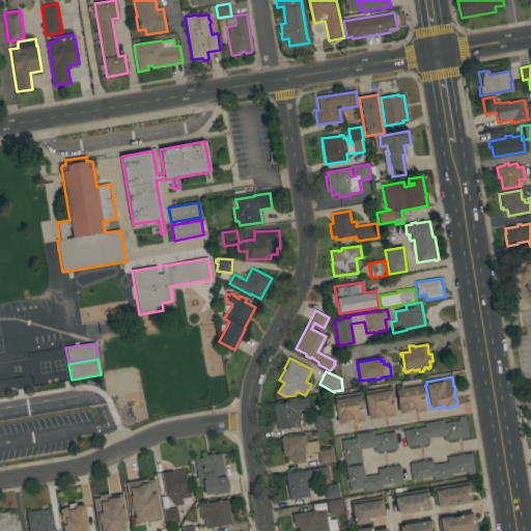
[(401,386),(400,382),(419,379),(420,383),(425,411),(416,413),(416,409),(410,410),(411,412),(399,414),(397,404),(398,404),(395,387),(401,386)]
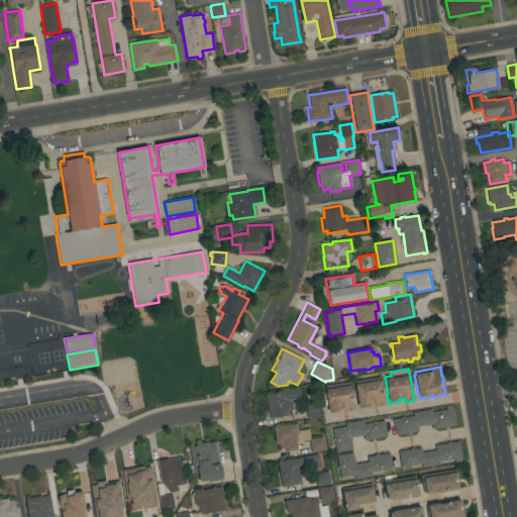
[(381,377),(384,397),(383,397),(385,405),(376,406),(375,404),(370,405),(370,406),(358,408),(354,385),(355,385),(354,382),(381,377)]
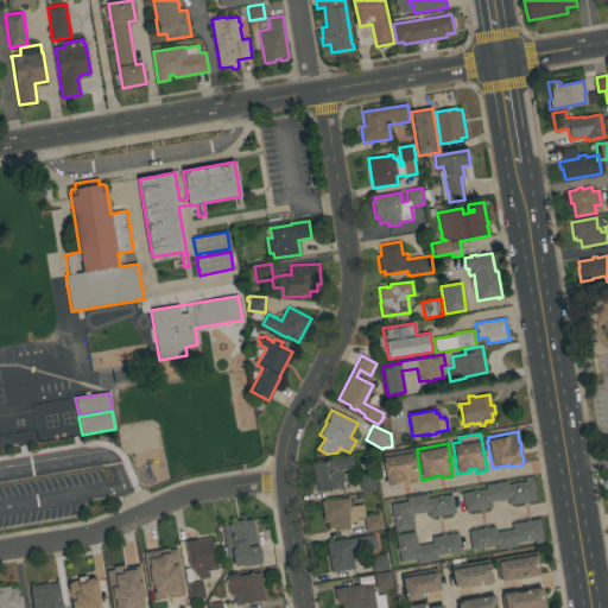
[(411,449),(413,457),(416,467),(415,467),(417,482),(406,483),(406,481),(399,482),(399,483),(396,483),(396,485),(391,486),(391,485),(386,486),(382,463),(384,463),(382,454),(411,449)]
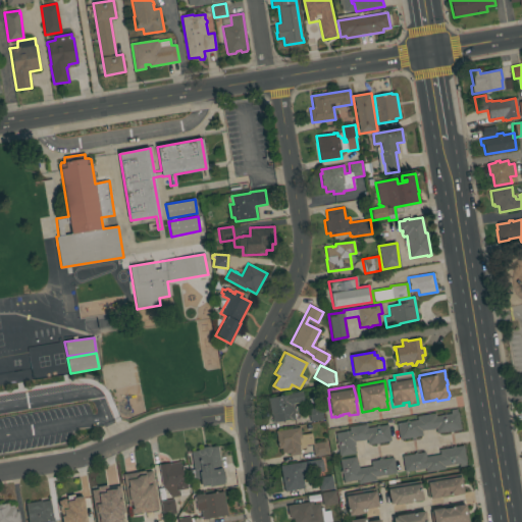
[(295,412),(294,413),(294,414),(296,414),(296,415),(294,416),(295,419),(273,422),(271,409),(268,409),(267,399),(271,398),(270,392),(277,389),(278,397),(288,395),(288,394),(302,392),(304,402),(294,404),(295,412)]
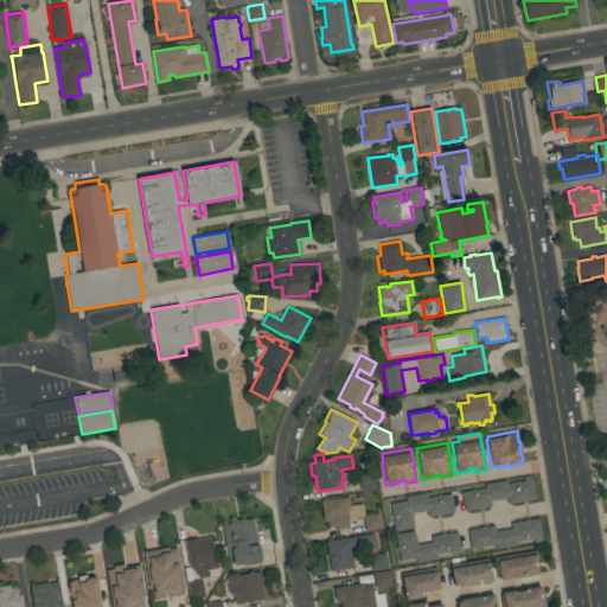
[(360,491),(358,475),(372,473),(375,489),(360,491)]
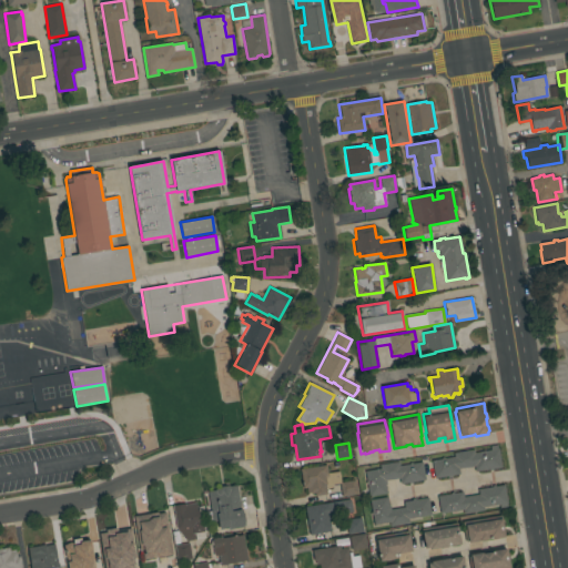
[(474,449),(474,453),(490,450),(489,446),(496,445),(497,449),(498,449),(501,467),(499,467),(499,468),(495,469),(495,468),(493,469),(489,470),(489,469),(475,472),(474,466),(473,466),(473,467),(467,468),(467,467),(458,468),(459,474),(450,476),(452,476),(448,477),(448,476),(435,478),(434,476),(433,476),(432,473),(434,473),(432,460),(442,459),(442,458),(444,457),(444,458),(454,457),(454,453),(474,449)]
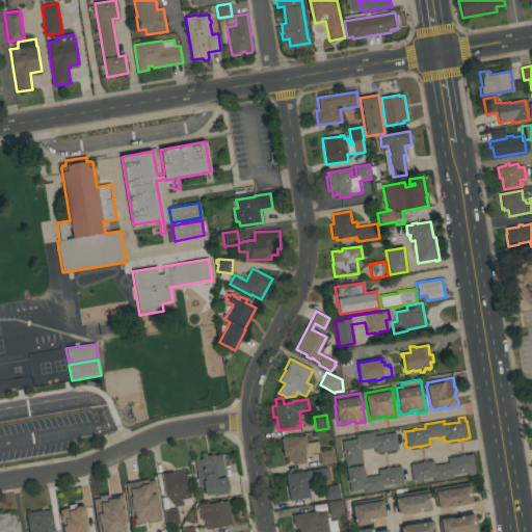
[(373,432),(374,436),(383,434),(386,433),(386,434),(395,432),(398,449),(386,451),(386,452),(382,452),(375,453),(374,448),(373,448),(373,449),(367,450),(367,449),(361,450),(362,454),(361,454),(361,455),(362,455),(362,460),(362,462),(346,464),(342,442),(355,439),(355,435),(373,432)]
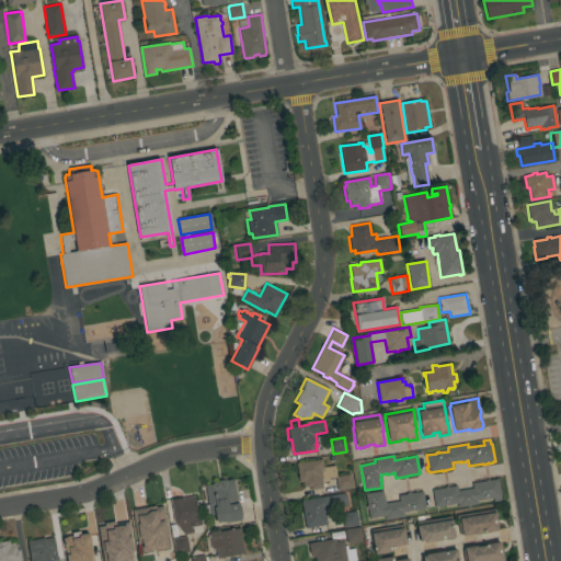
[(322,459),(323,468),(334,466),(336,477),(351,474),(353,488),(338,491),(335,478),(328,479),(329,481),(321,482),(322,488),(311,490),(311,487),(306,488),(306,487),(304,487),(302,482),(299,482),(296,464),(322,459)]
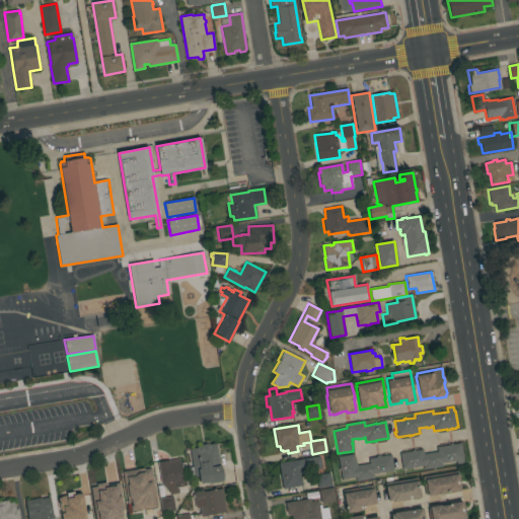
[(202,446),(202,445),(209,444),(216,443),(219,465),(221,465),(221,468),(222,468),(223,477),(223,479),(222,479),(222,482),(208,484),(208,483),(201,484),(200,476),(196,476),(196,475),(194,476),(190,449),(197,448),(197,446),(202,446)]
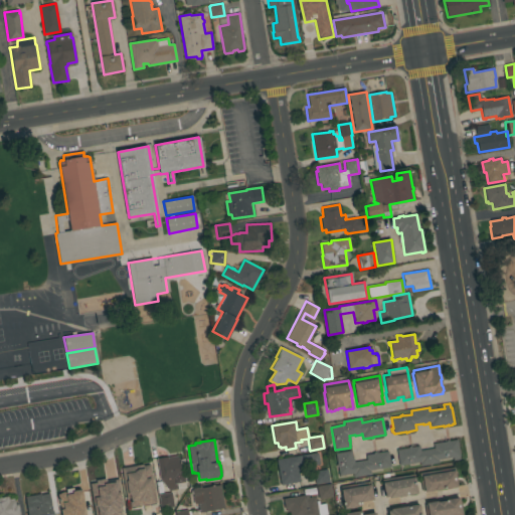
[(408,448),(408,447),(411,446),(411,447),(413,447),(413,446),(417,446),(418,446),(419,451),(434,449),(433,444),(446,442),(446,441),(449,440),(449,441),(452,441),(451,440),(455,440),(456,440),(457,440),(457,441),(458,441),(459,446),(458,446),(460,457),(459,457),(460,460),(453,461),(453,458),(448,458),(448,459),(445,460),(445,459),(444,460),(444,459),(438,460),(439,463),(420,466),(419,463),(416,464),(416,463),(410,464),(410,465),(408,465),(408,464),(399,466),(396,450),(408,448)]
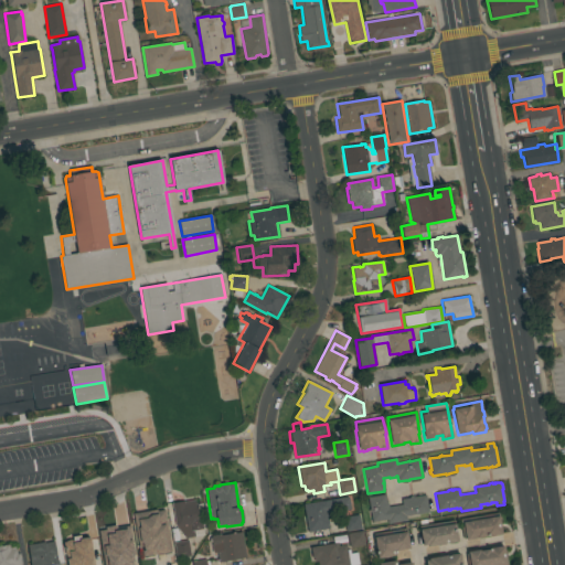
[(403,499),(403,498),(408,497),(408,498),(409,498),(409,497),(413,496),(413,497),(426,494),(428,512),(418,514),(418,515),(416,515),(416,514),(406,515),(406,521),(387,523),(386,520),(372,522),(369,503),(368,503),(368,499),(368,497),(385,494),(385,496),(386,496),(386,502),(386,503),(387,503),(388,507),(402,504),(401,499),(403,499)]
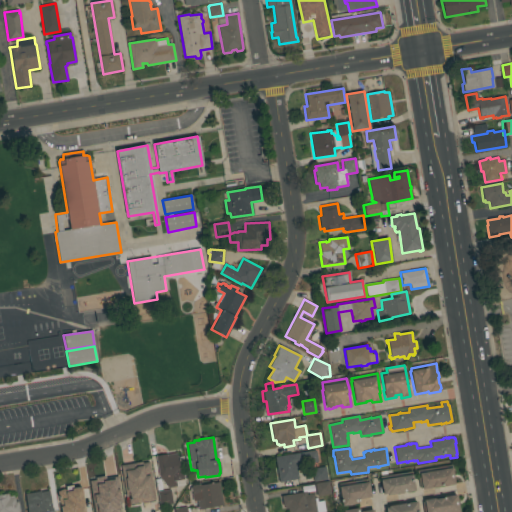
[(156,456),(166,454),(166,455),(176,453),(177,456),(178,456),(179,463),(181,463),(185,485),(167,488),(159,477),(156,456)]
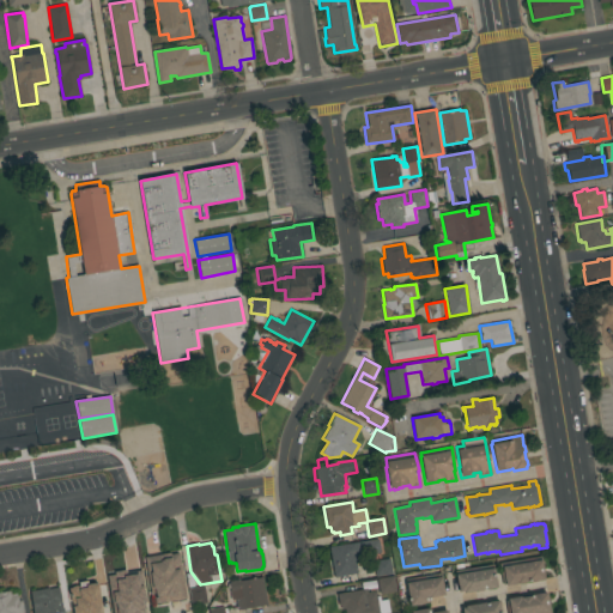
[(329,547),(357,542),(359,557),(365,556),(366,566),(356,568),(357,574),(334,578),(329,547)]
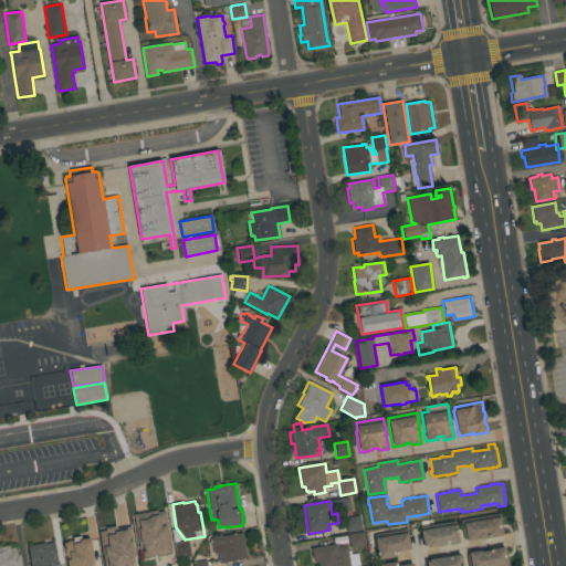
[(171,553),(144,557),(142,549),(139,549),(133,514),(157,511),(157,512),(165,511),(171,553)]
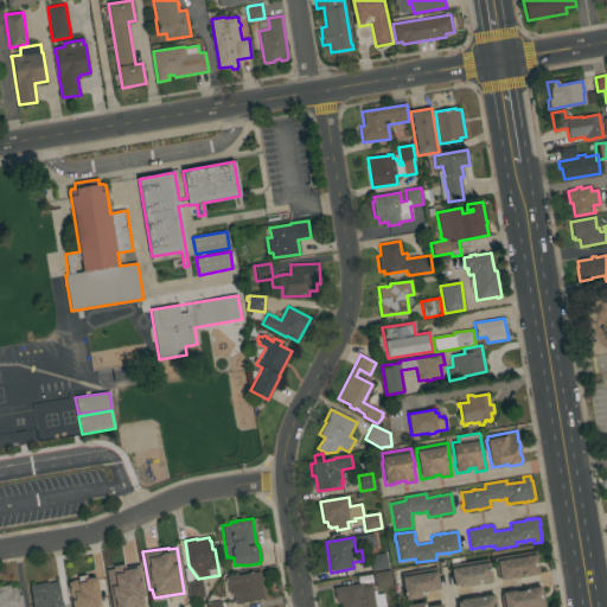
[(535,551),(540,574),(522,576),(513,577),(513,579),(500,580),(500,577),(497,579),(494,557),(535,551)]
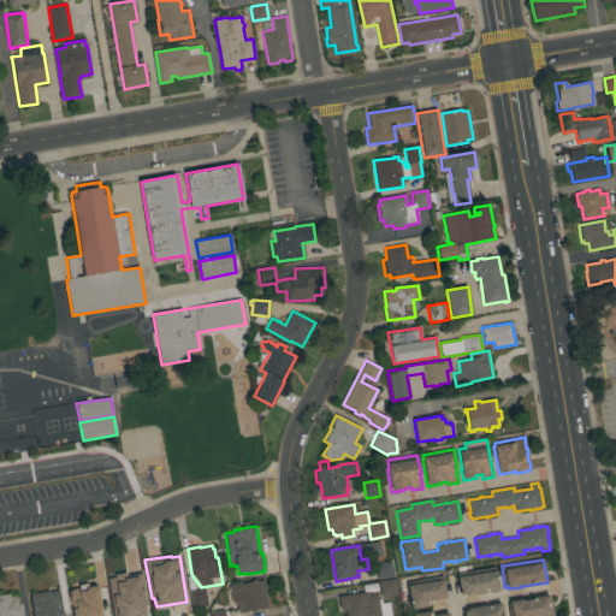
[(394,576),(377,580),(374,564),(391,561),(394,576)]
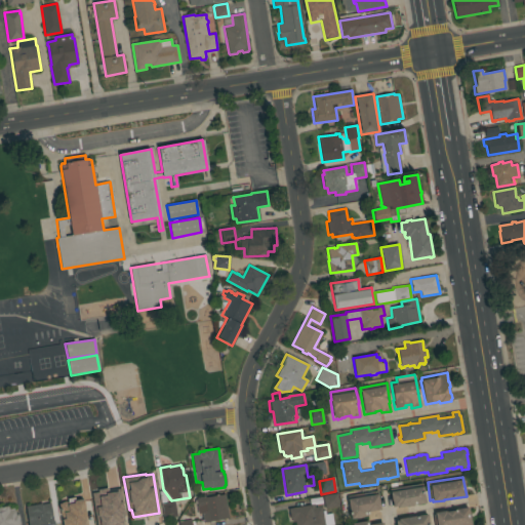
[(421,483),(426,503),(416,505),(416,503),(413,503),(413,506),(397,508),(396,507),(393,508),(390,489),(421,483)]
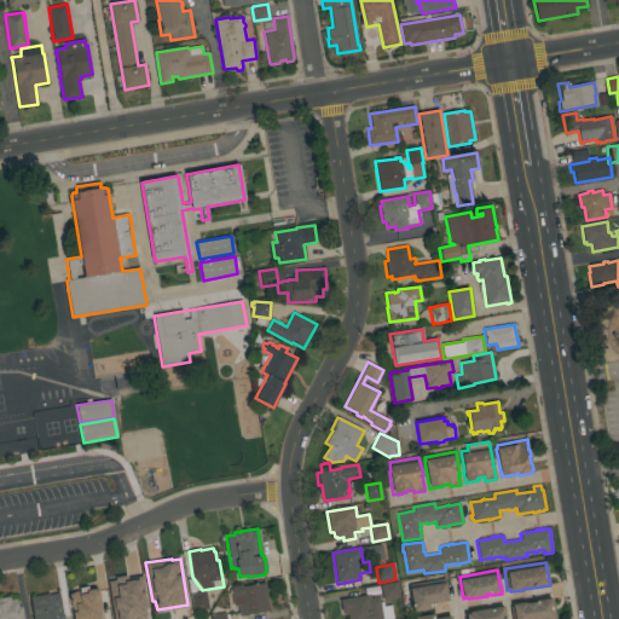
[(115,614),(109,579),(137,576),(140,596),(142,596),(144,608),(140,608),(142,611),(138,612),(138,609),(134,611),(132,601),(128,602),(127,612),(115,614)]
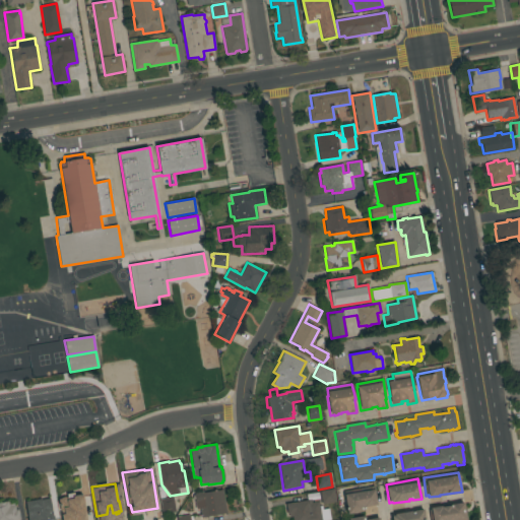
[(374,486),(377,505),(364,507),(365,510),(363,511),(364,512),(347,514),(343,492),(374,486)]
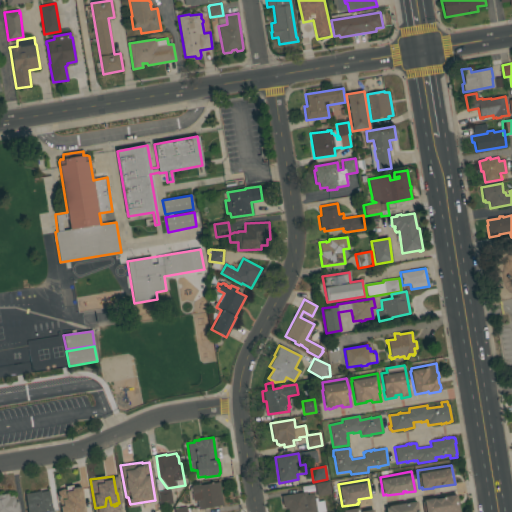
[(330,494),(316,496),(314,483),(328,481),(330,494)]
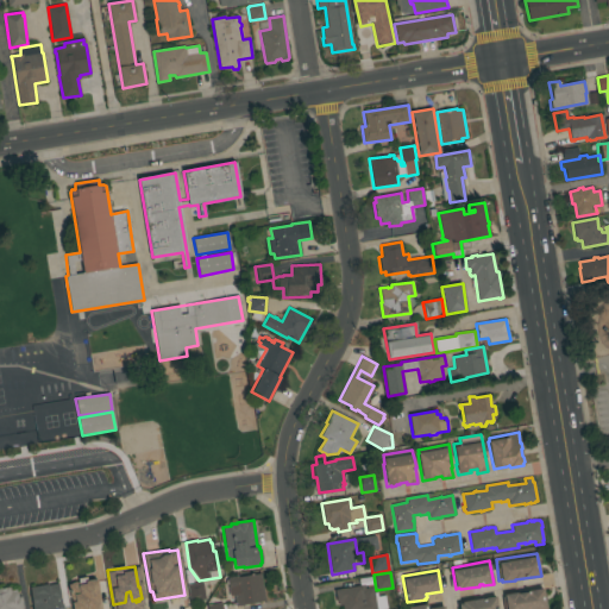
[(264,601),(236,606),(234,595),(228,596),(227,588),(228,588),(227,578),(238,576),(238,577),(261,573),(264,601)]
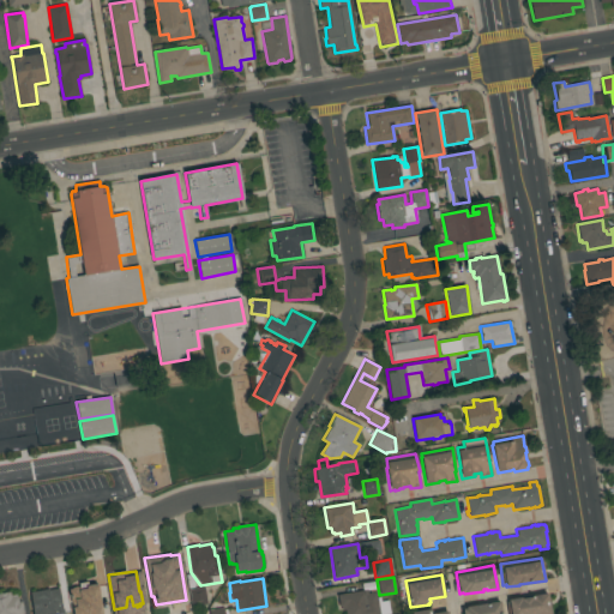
[(102,601),(96,602),(96,603),(91,603),(91,602),(85,603),(86,607),(86,613),(72,613),(72,609),(67,582),(85,579),(85,584),(100,582),(102,601)]
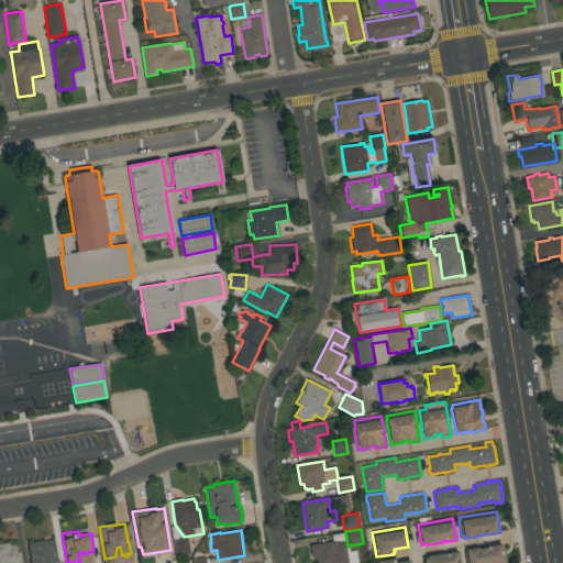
[(189,554),(176,556),(173,541),(187,538),(189,554)]
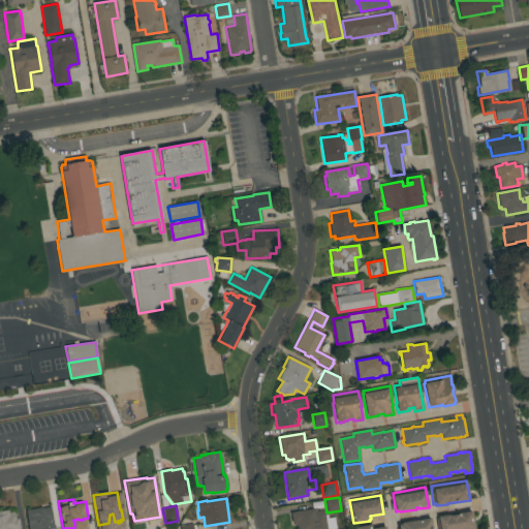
[(41,507),(41,508),(51,506),(54,524),(55,524),(55,528),(51,528),(28,528),(29,528),(26,510),(41,507)]
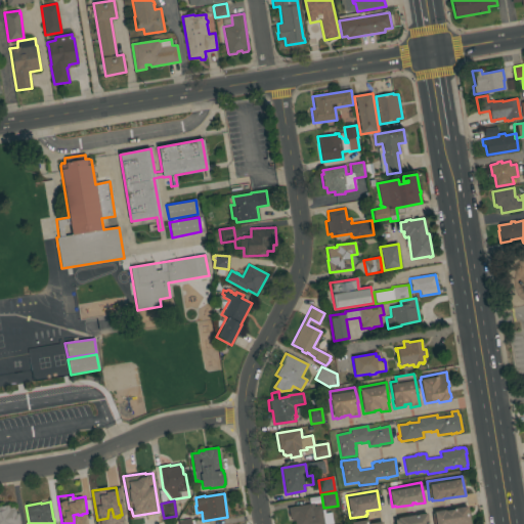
[(313,504),(314,507),(320,506),(321,510),(324,510),(324,514),(331,513),(333,523),(295,523),(295,521),(292,521),(291,518),(290,519),(288,508),(313,504)]
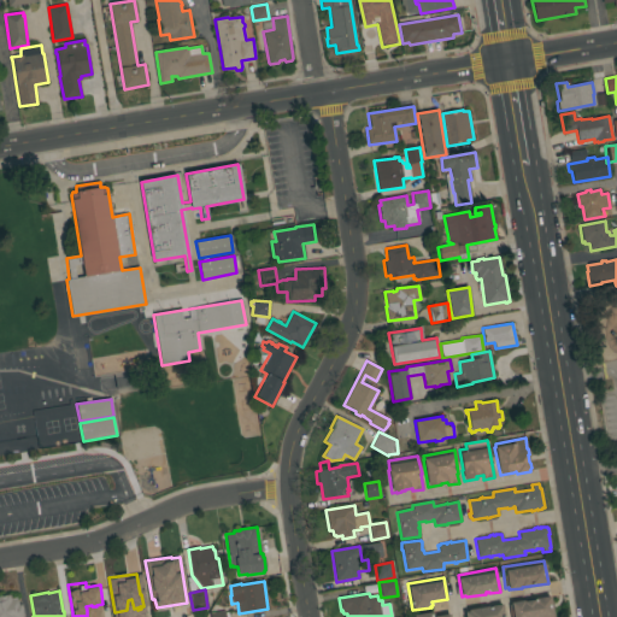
[(0,616),(0,595),(10,594),(10,598),(16,597),(17,600),(18,600),(18,605),(22,604),(24,616),(0,616)]
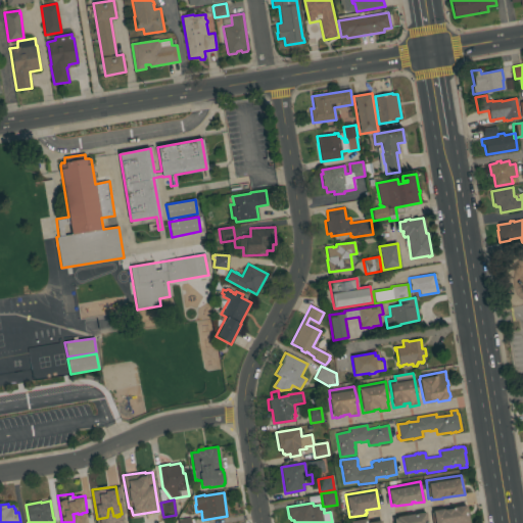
[(432,522),(431,513),(433,513),(432,511),(466,506),(469,522),(432,522)]
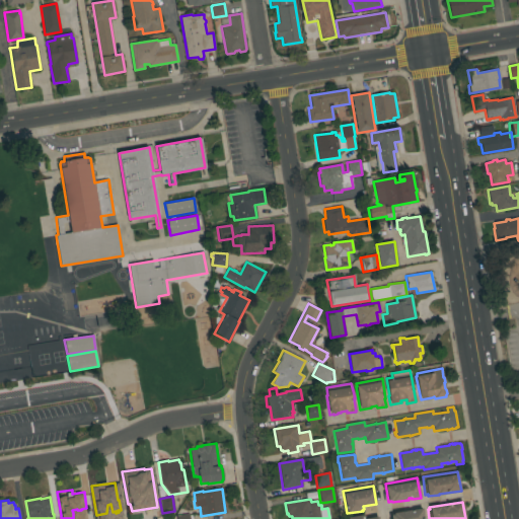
[(390,518),(390,515),(393,515),(393,513),(423,508),(424,518),(390,518)]
